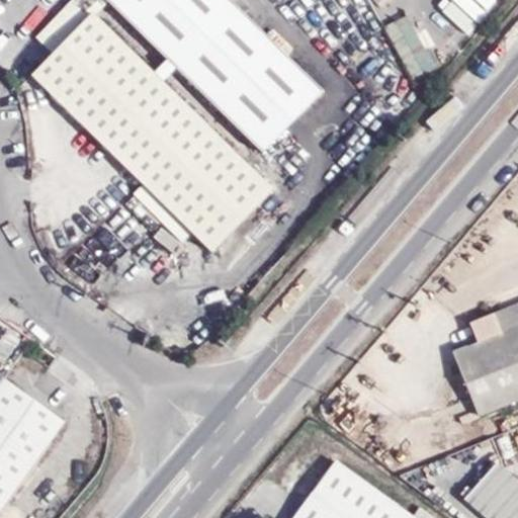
[(93,14),(105,0),(75,0),(30,45),(47,61),(93,14)]
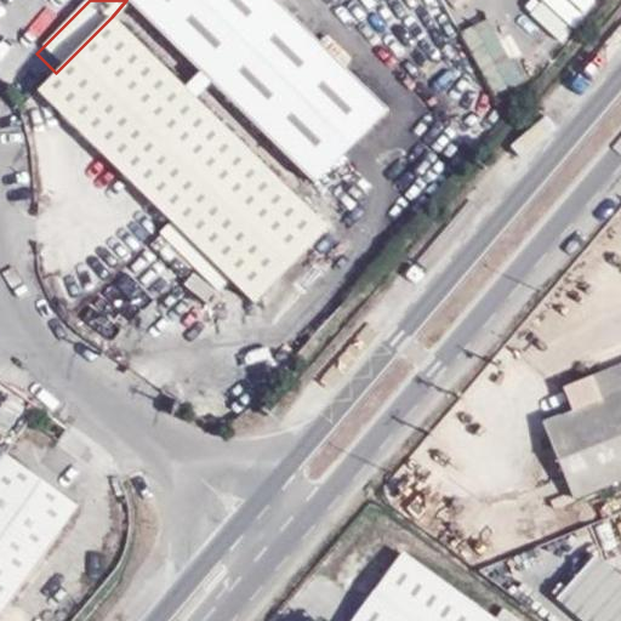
[(129,0),(266,134),(319,187),(392,112),(369,90),(277,0),(129,0)]
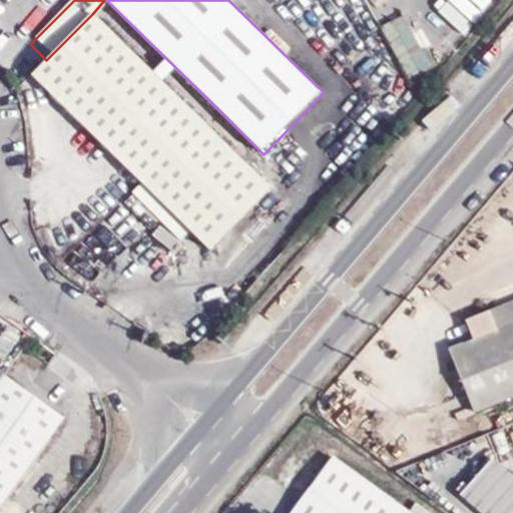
[(209,249),(270,188),(92,14),(46,60),(32,75),(209,249)]
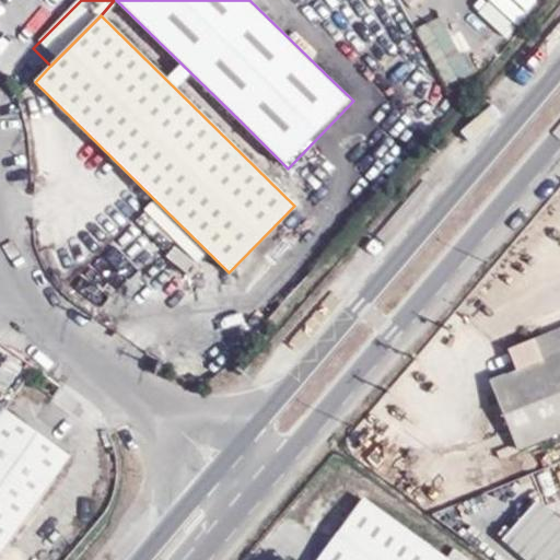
[(489,386),(515,450),(559,431),(559,330),(508,352),(516,373),(489,386)]
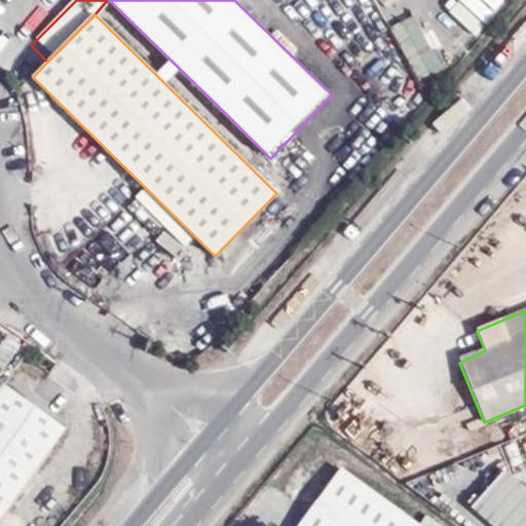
[(0,388),(0,521),(66,429),(3,384),(0,388)]
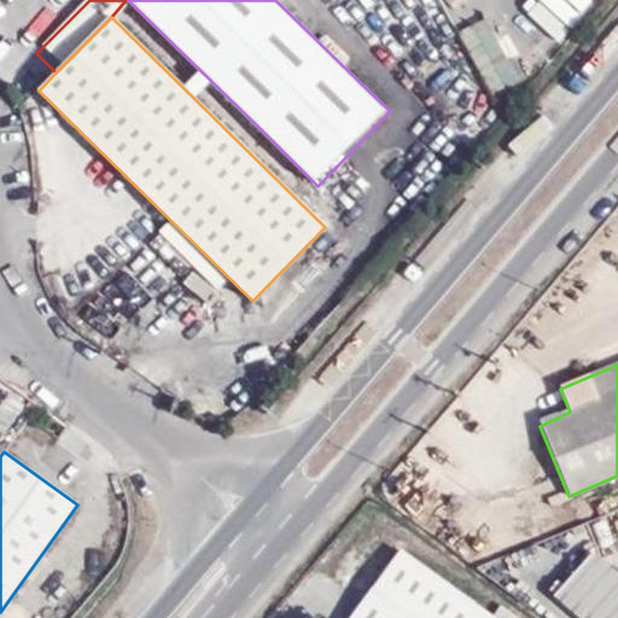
[(491,617),(400,551),(385,570),(368,595),(351,617),(491,617)]
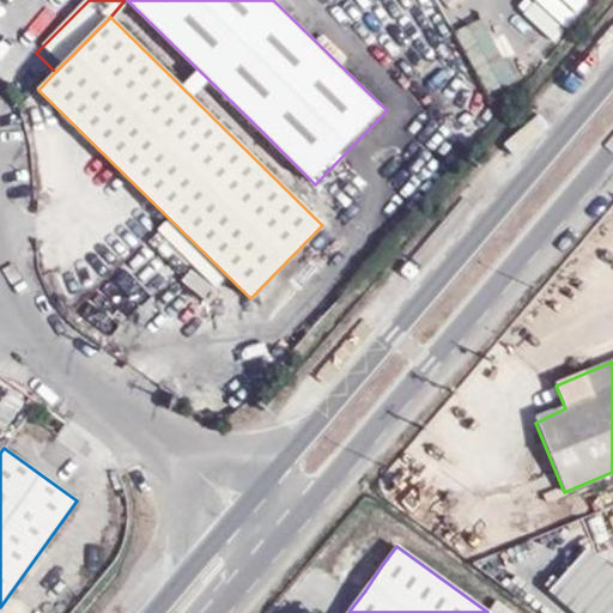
[(570,612),(612,612),(612,577),(588,554),(551,595),(570,612)]
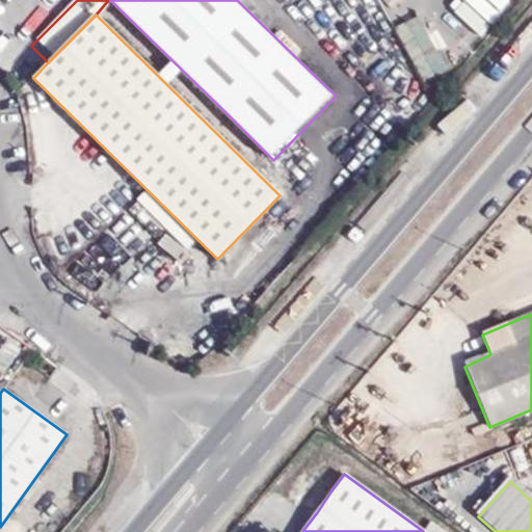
[(321,483),(306,504),(317,512),(331,490),(321,483)]
